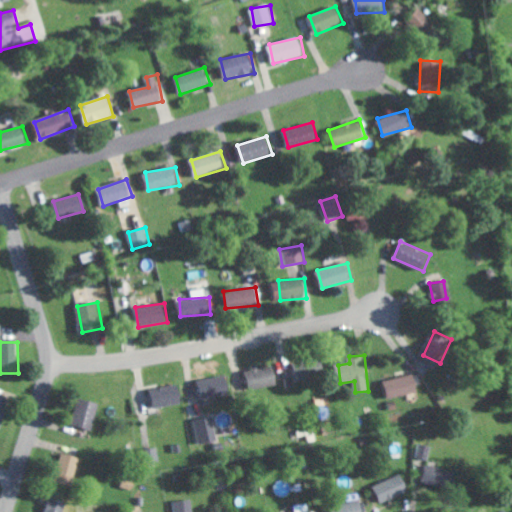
[(314,358),(291,362),(294,382),(320,378),(319,371),(316,371),(314,358)]
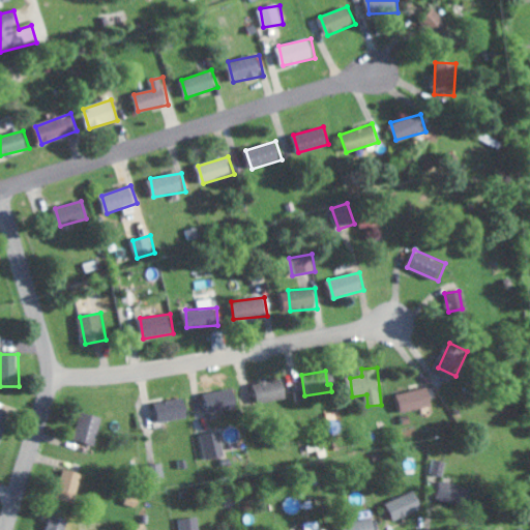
[(288,399),(285,377),(255,383),(258,404),(288,399)]
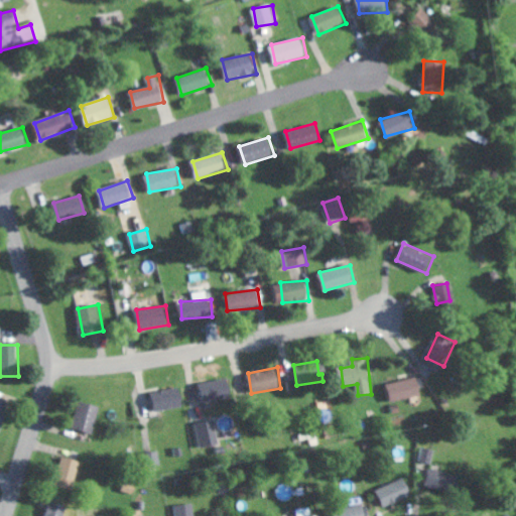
[(422,394),(418,377),(388,385),(393,402),(422,394)]
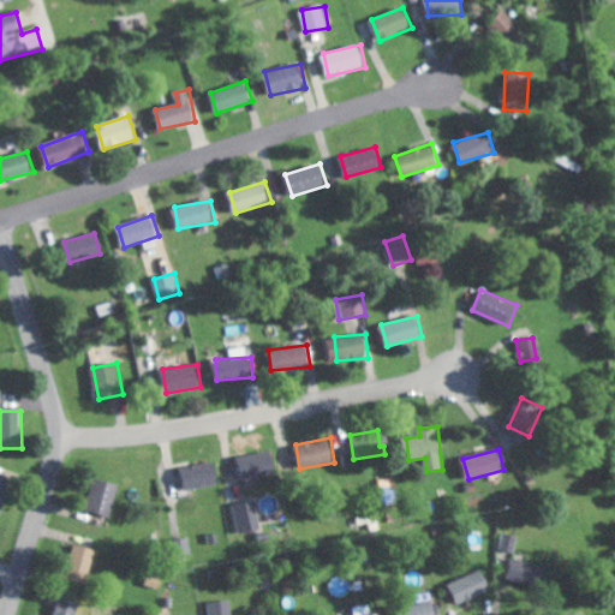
[(244,481),(275,472),(269,451),(238,459),(244,481)]
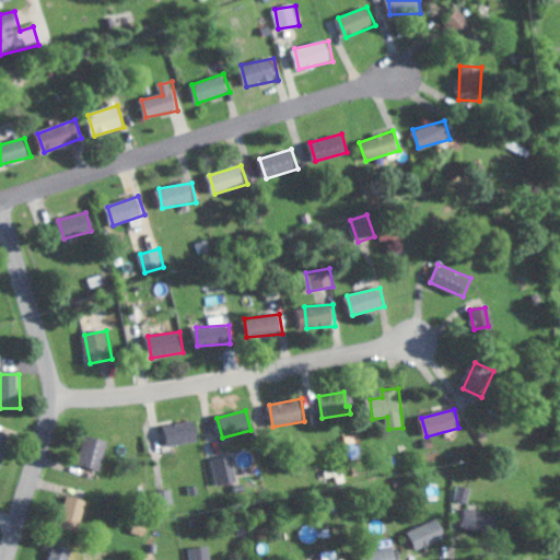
[(170,446),(200,441),(196,420),(165,426),(170,446)]
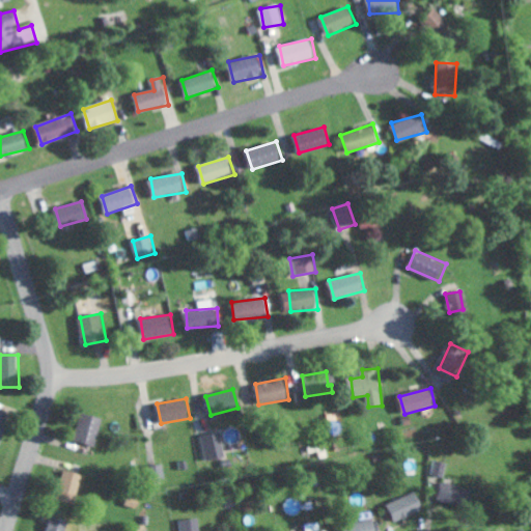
[(0,443),(4,444),(9,414),(0,411),(0,443)]
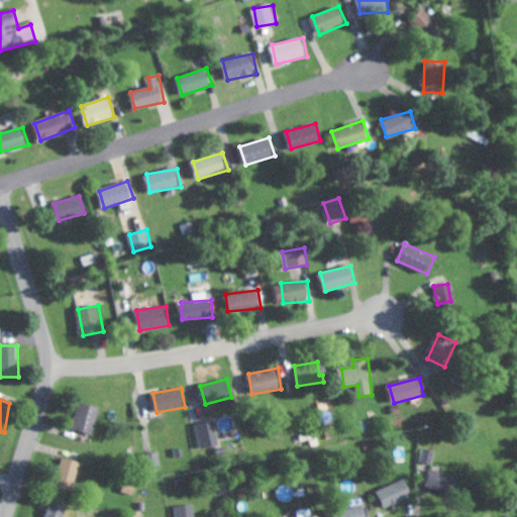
[(95,434),(102,407),(81,402),(74,428),(95,434)]
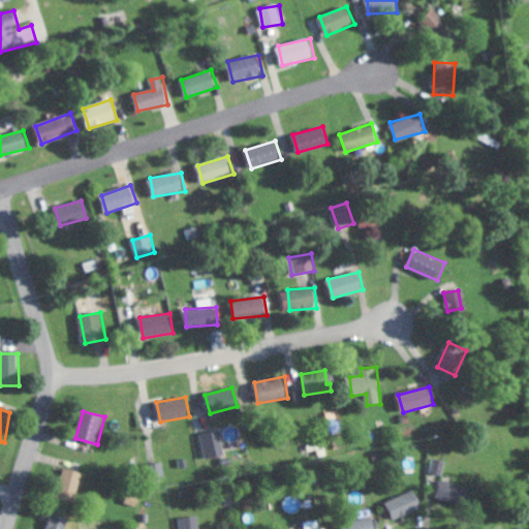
[(205,459),(224,457),(221,431),(201,434),(205,459)]
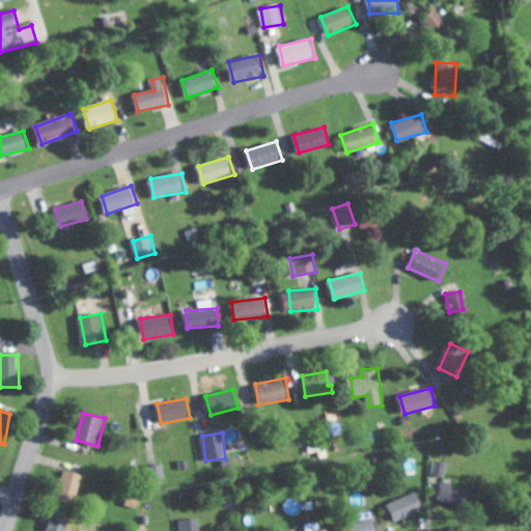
[(432,473),(444,477),(448,464),(436,459),(432,473)]
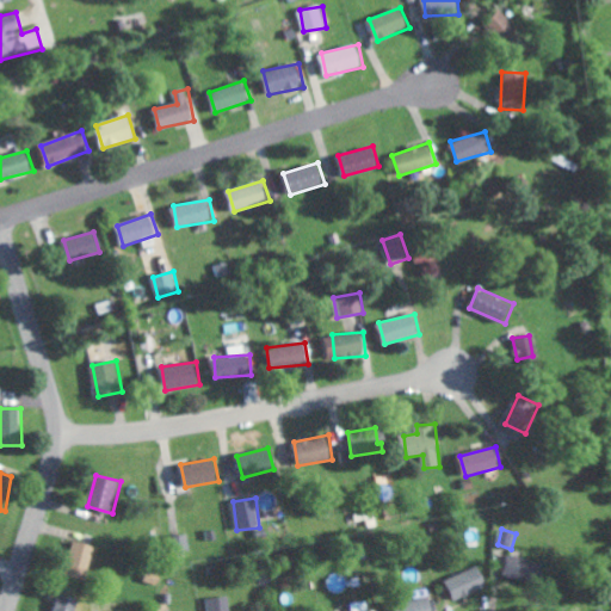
[(190,535),(172,536),(173,550),(191,550),(190,535)]
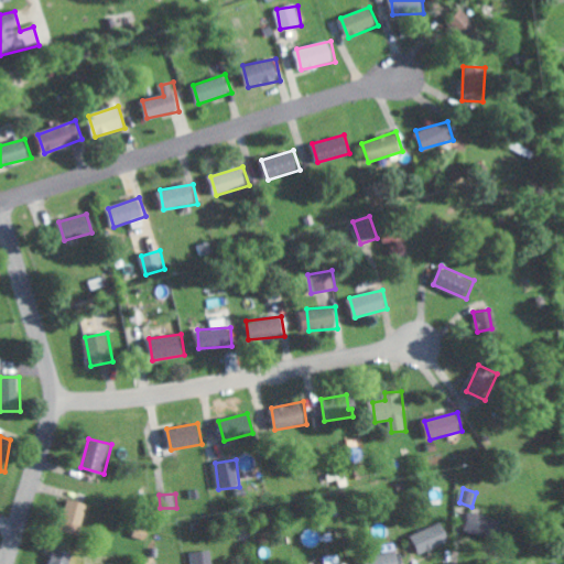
[(62,530),(82,534),(89,503),(69,499),(62,530)]
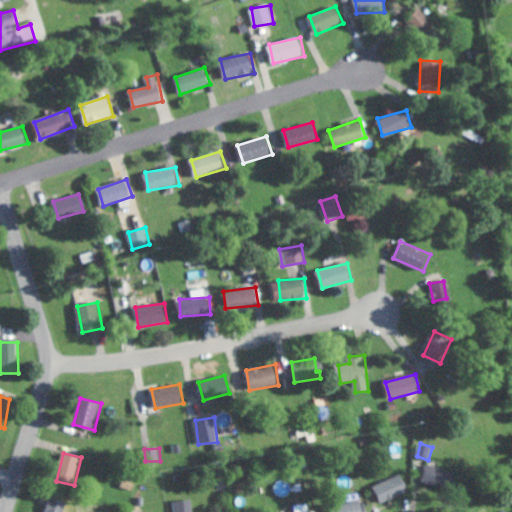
[(418,480),(446,489),(451,472),(423,463),(418,480)]
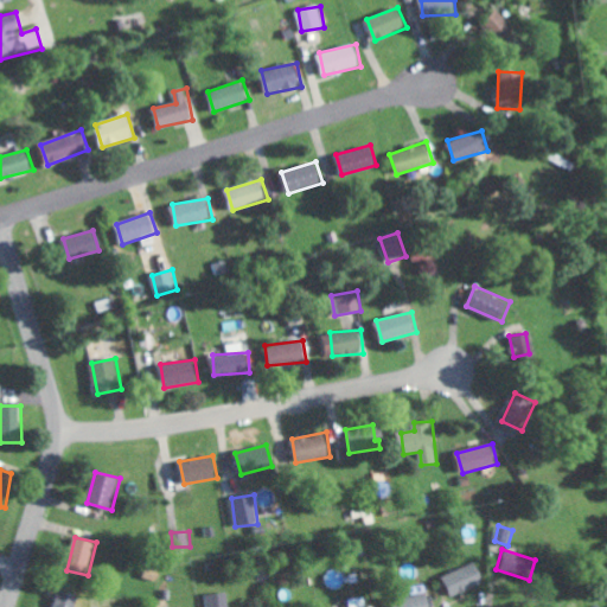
[(451,595),(485,585),(478,563),(445,574),(451,595)]
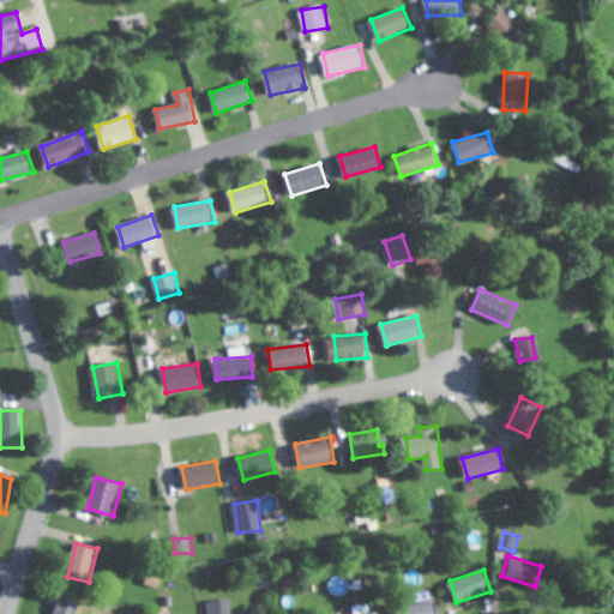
[(78,613),(84,603),(65,595),(55,613),(78,613)]
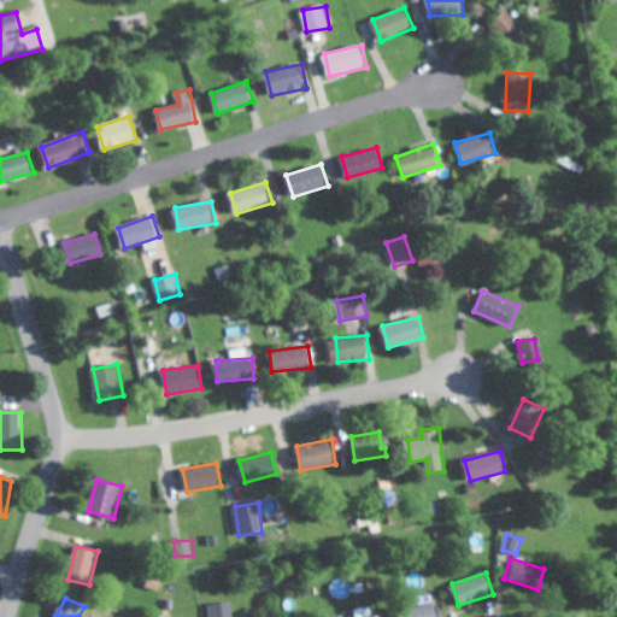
[(210,616),(233,616),(231,601),(209,605),(210,616)]
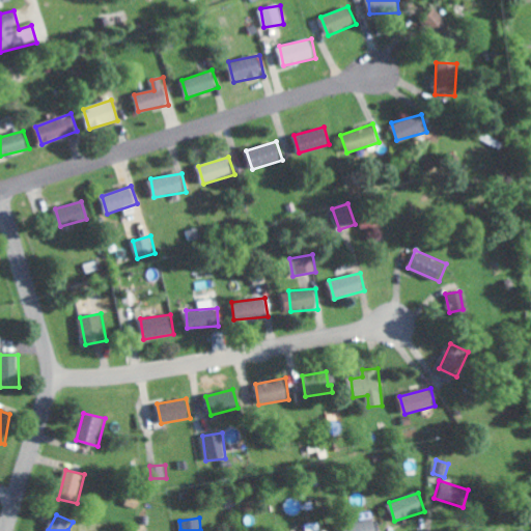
[(343,530),(376,530),(374,520),(358,523),(359,529),(343,530)]
